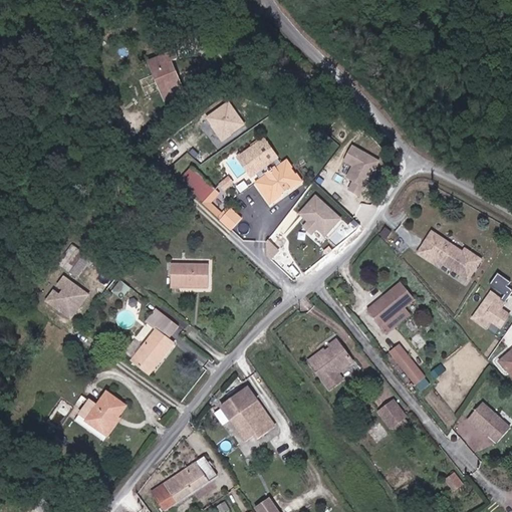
[(161,99),(179,90),(165,60),(171,57),(168,50),(151,58),(154,66),(146,70),(161,99)]
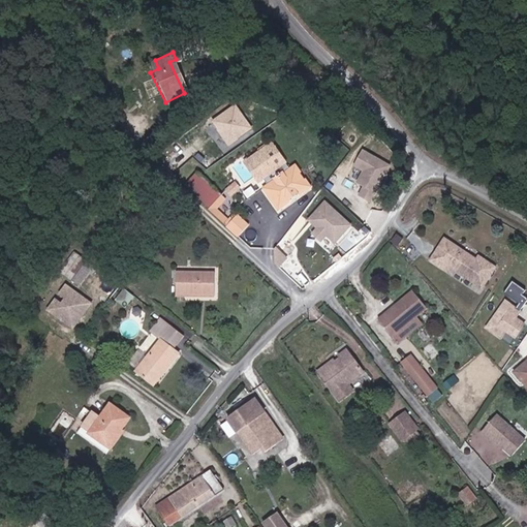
[(147,64),(150,72),(158,68),(155,60),(147,64)]
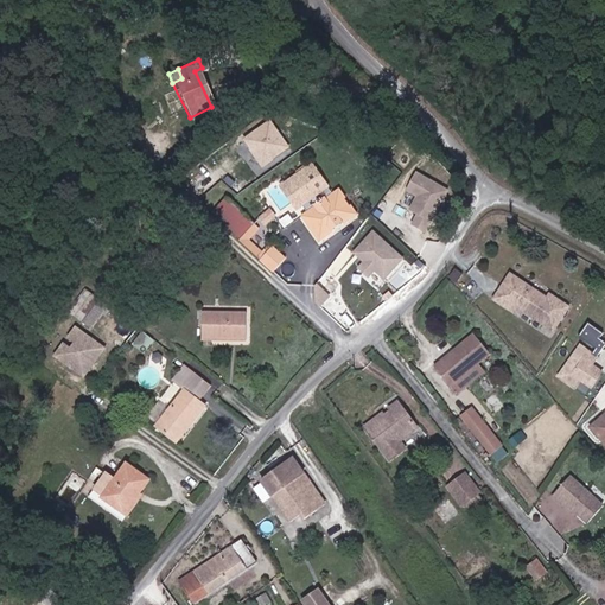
[(193,126),(216,115),(211,107),(190,118),(193,126)]
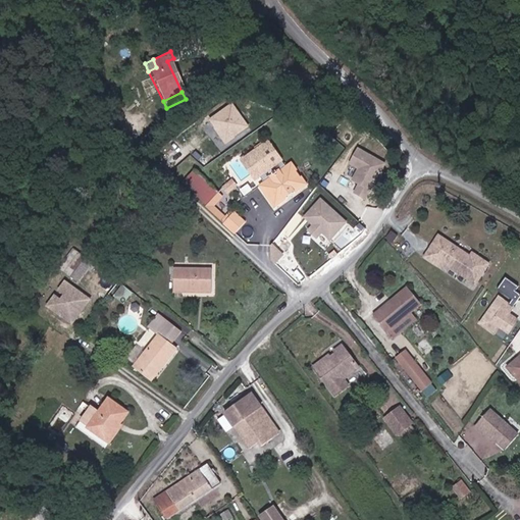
[(228,102),(207,116),(223,141),(246,125),(228,102)]
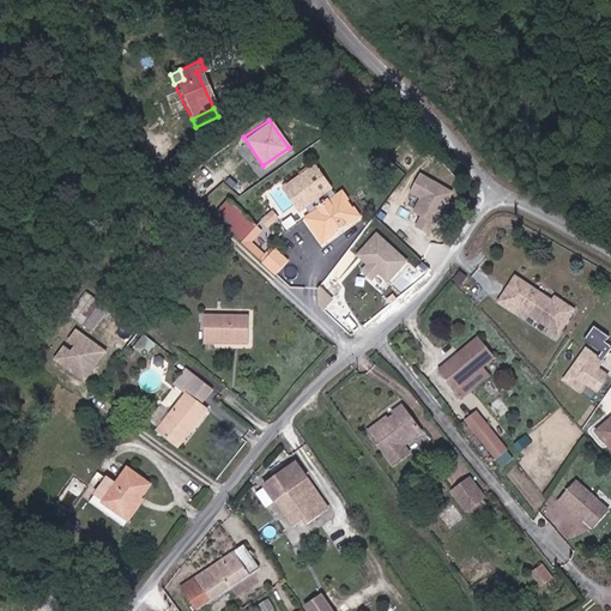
[(367,217),(354,201),(356,201),(351,195),(345,194),(331,203),(326,197),(337,189),(321,167),(294,187),(297,193),(304,203),(308,209),(310,207),(316,215),(313,221),(328,243),(350,225),(355,225),(367,217)]
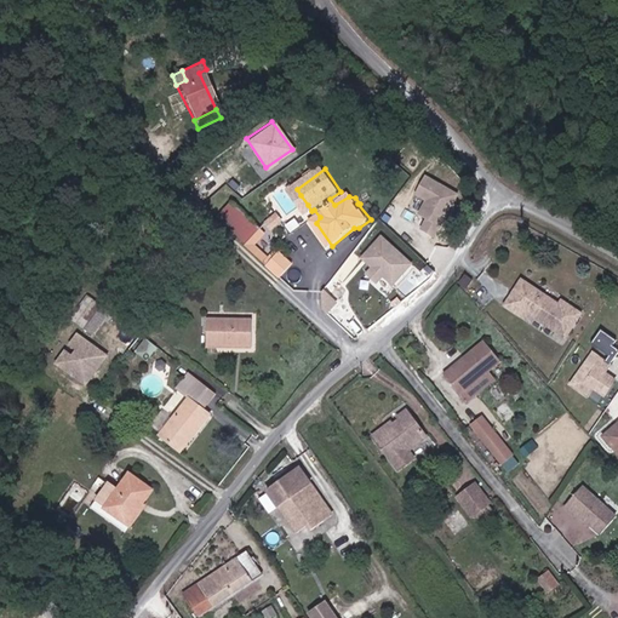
[(456,190),(422,172),(411,193),(422,199),(413,212),(422,217),(417,225),(431,234),(456,190)]
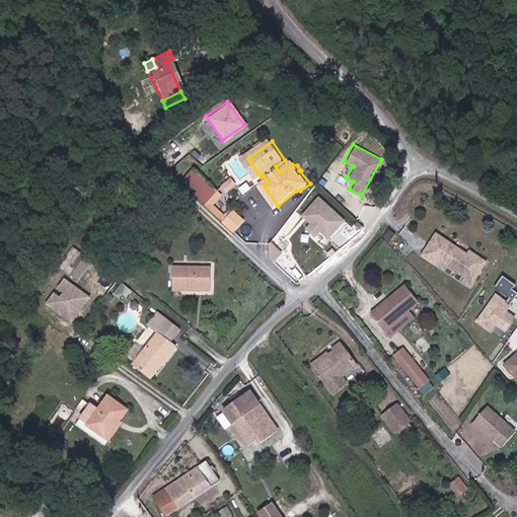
[(230,216),(219,205),(228,196),(224,192),(203,170),(191,182),(212,204),(211,205),(238,233),(248,243),(259,232),(248,222),(236,210),(230,216)]
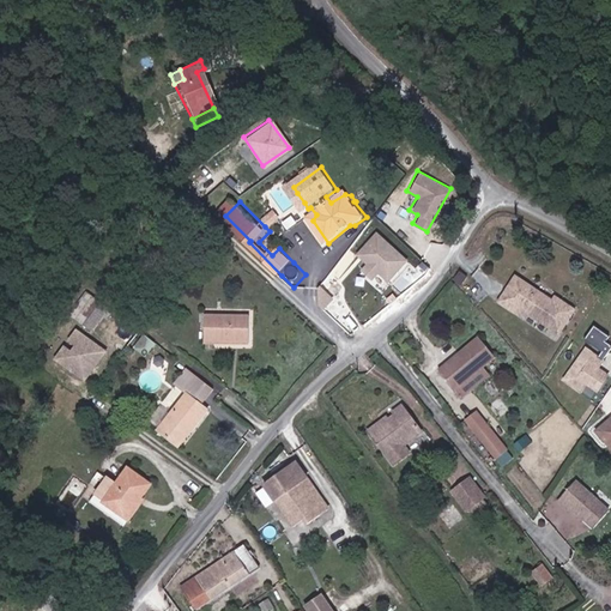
[(277,227),(284,219),(278,213),(271,221),(277,227)]
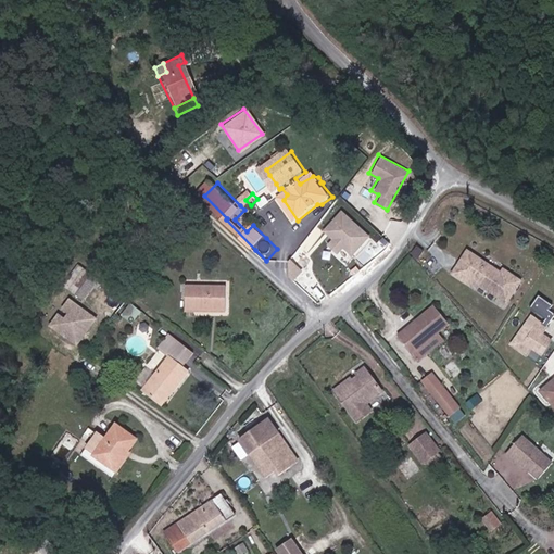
[(366,234),(339,208),(319,228),(330,238),(325,243),(335,252),(341,247),(349,253),(366,234)]
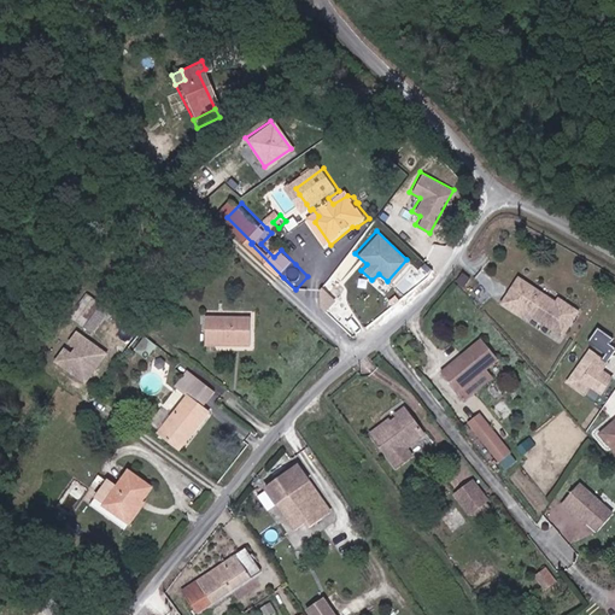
[(555,306),(517,282),(503,304),(561,339),(577,315),(557,303),(555,306)]
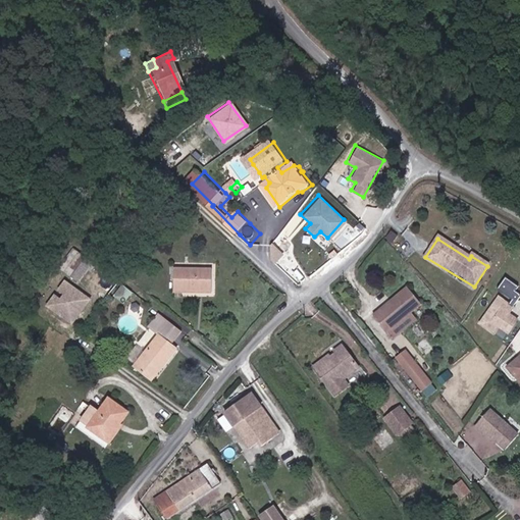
[(72,253),(78,256),(68,268),(82,278),(91,265),(93,267),(98,261),(76,245),(71,252),(72,253)]
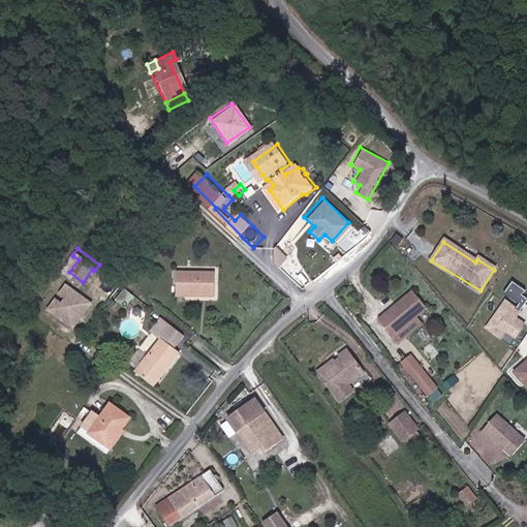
[(69,272),(79,259),(73,256),(64,269),(69,272)]
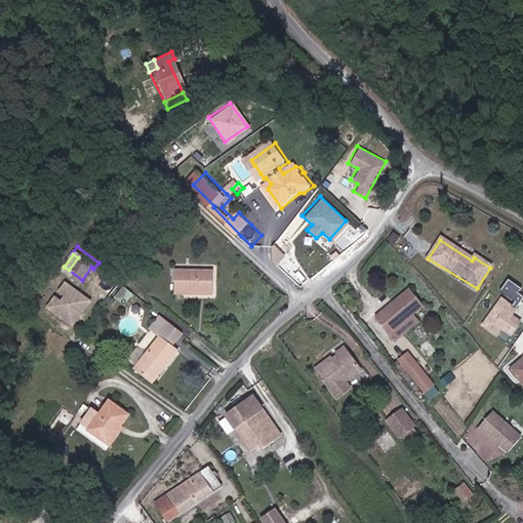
[(212,273),(174,273),(174,295),(212,294),(212,273)]
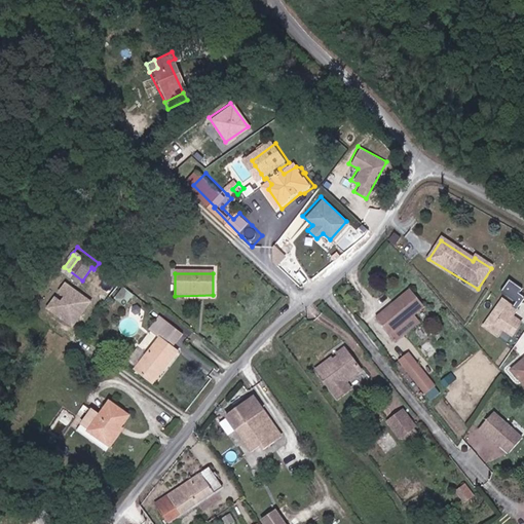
[(511,335),(520,322),(510,315),(523,296),(517,291),(520,286),(508,277),(498,291),(513,300),(511,303),(499,295),(480,324),(496,335),(501,328),(511,335)]
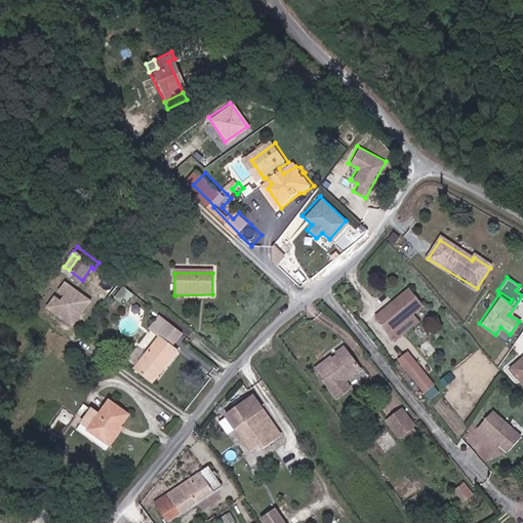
[(70,280),(51,305),(76,322),(93,297),(70,280)]
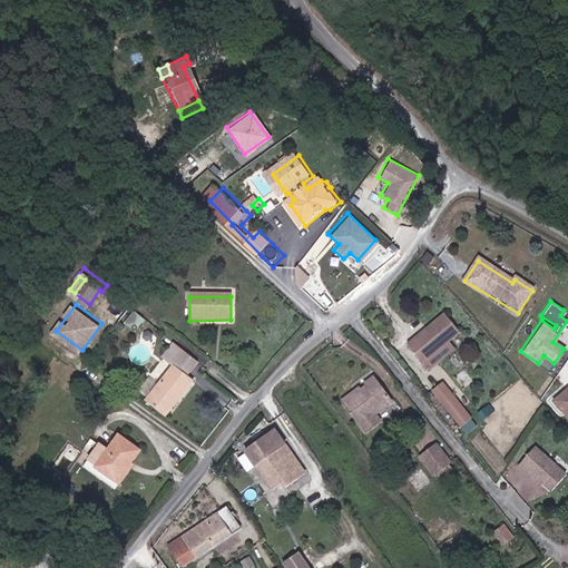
[(430,334),(447,350),(453,343),(463,334),(447,316),(428,332),(430,334)]
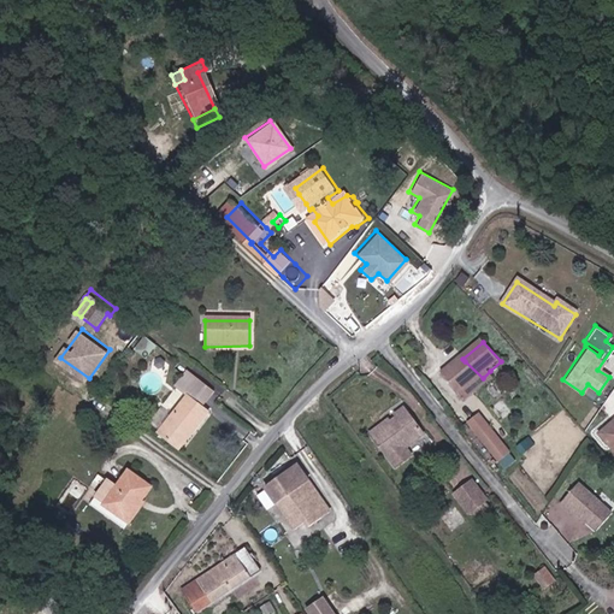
[(443,376),(462,396),(483,378),(465,361),(455,370),(453,367),(443,376)]
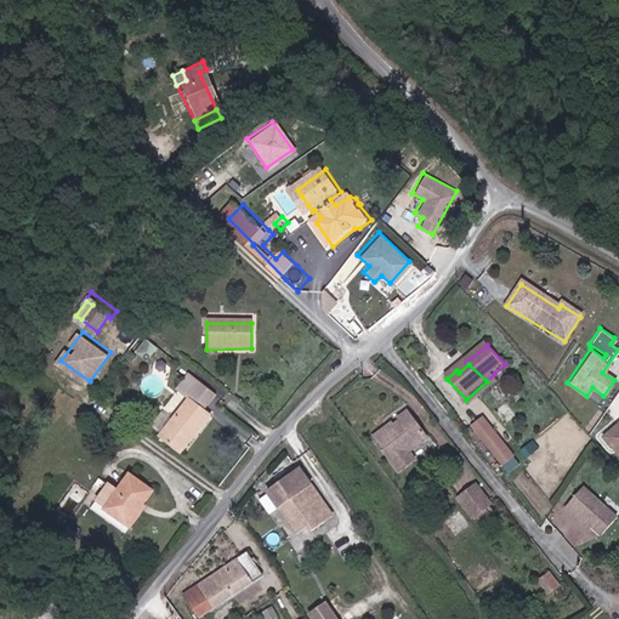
[(500,381),(494,374),(487,381),(493,387),(500,381)]
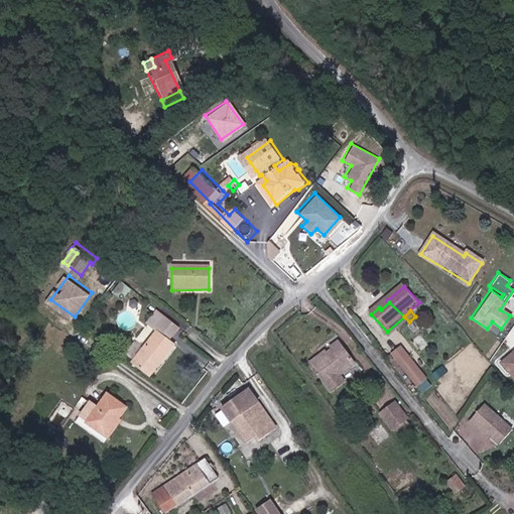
[(163,336),(174,344),(183,331),(170,322),(160,313),(151,327),(161,334),(163,336)]
